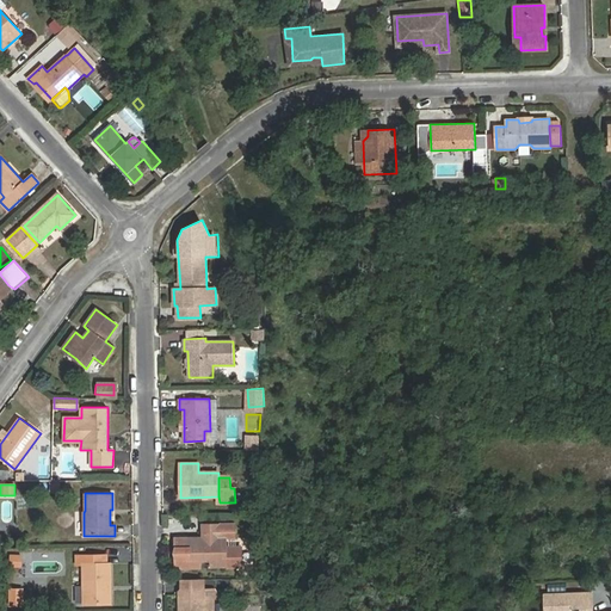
[(203,537),(176,538),(176,567),(242,567),(241,547),(227,548),(227,537),(236,537),(235,524),(220,525),(220,523),(202,524),(203,537)]
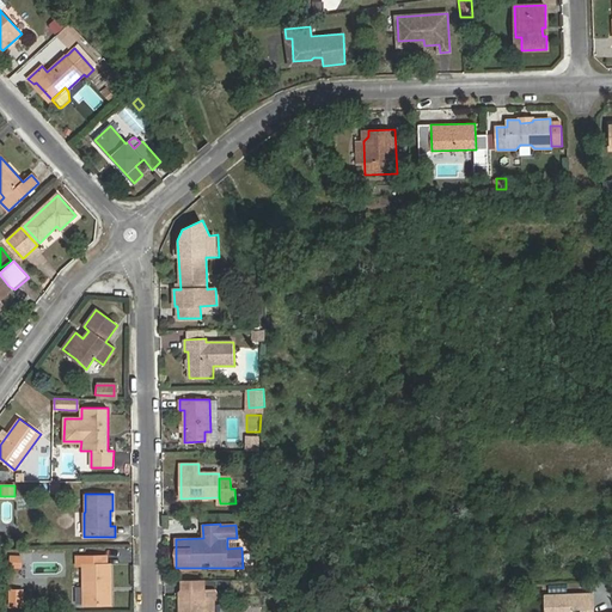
[(22,569),(23,556),(8,555),(7,568),(22,569)]
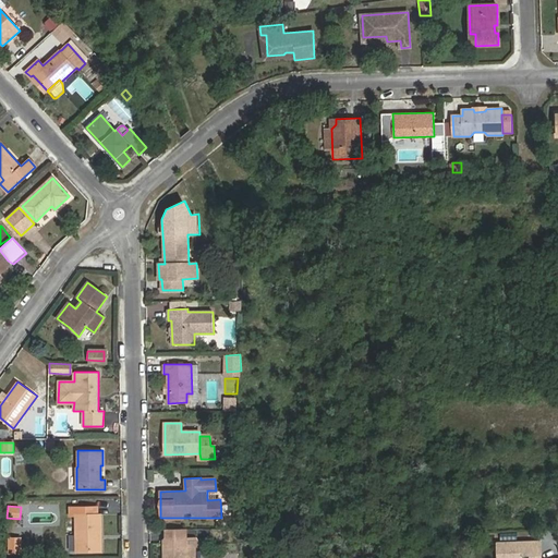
[(76,552),(101,552),(101,514),(98,514),(98,507),(71,508),(71,516),(76,516),(76,552)]
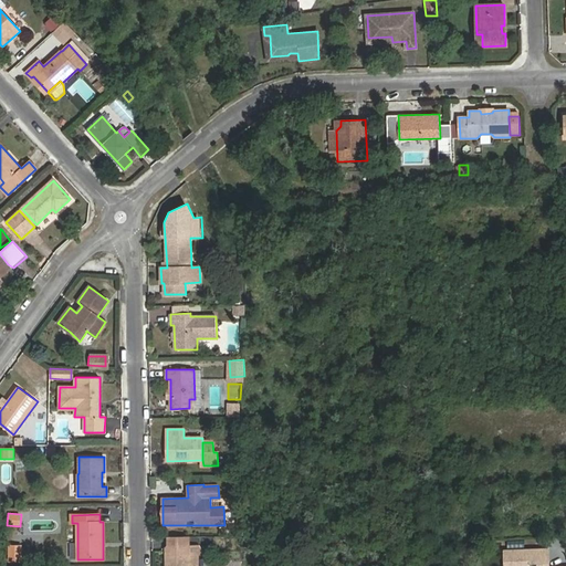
[(168,565),(198,565),(198,554),(189,554),(189,545),(168,546),(166,548),(166,565),(168,565)]
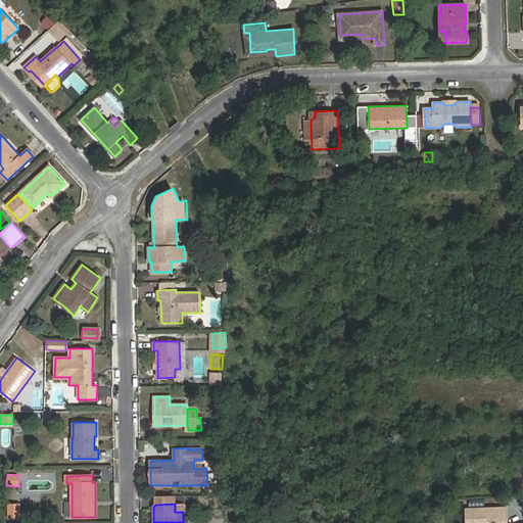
[(19,505),(8,505),(8,518),(19,519),(19,505)]
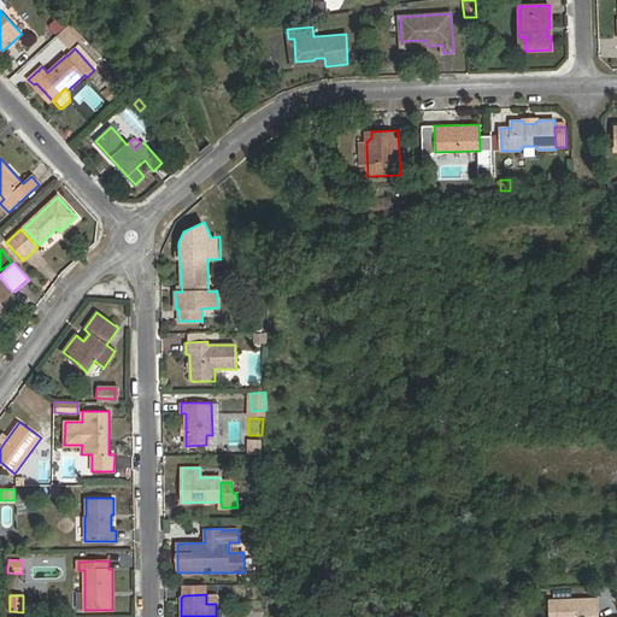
[(598,613),(598,599),(551,600),(551,616),(577,616),(579,613),(587,613),(587,616),(595,616),(595,613),(598,613)]
